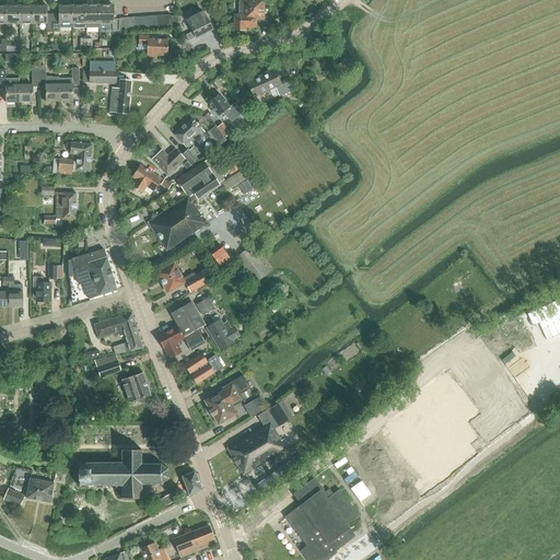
[(210,4),(207,0),(194,0),(200,10),(210,4)]
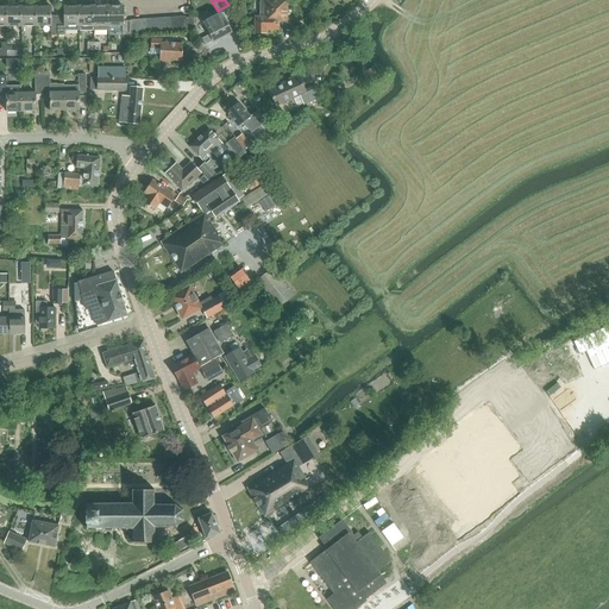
[(253,33),(265,33),(265,31),(278,31),(278,23),(287,23),(287,0),(258,0),(259,17),(253,17),(253,33)]
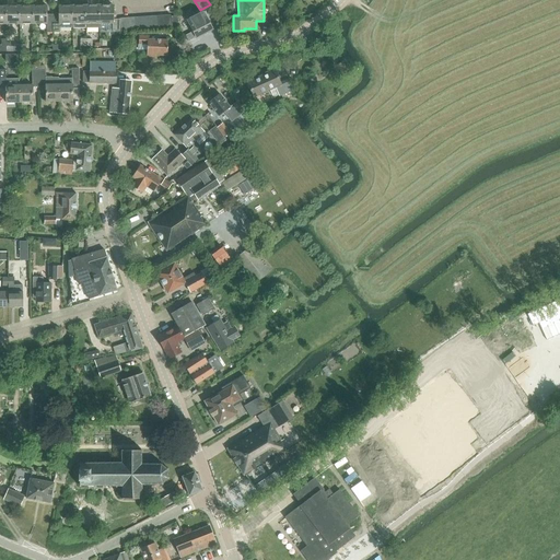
[(20,7),(20,24),(33,24),(33,6),(20,7)]
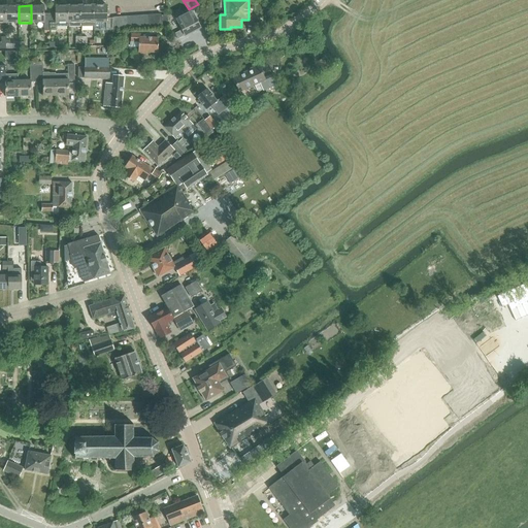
[(31,23),(43,23),(43,31),(50,31),(50,13),(44,13),(44,5),(31,5),(31,23)]
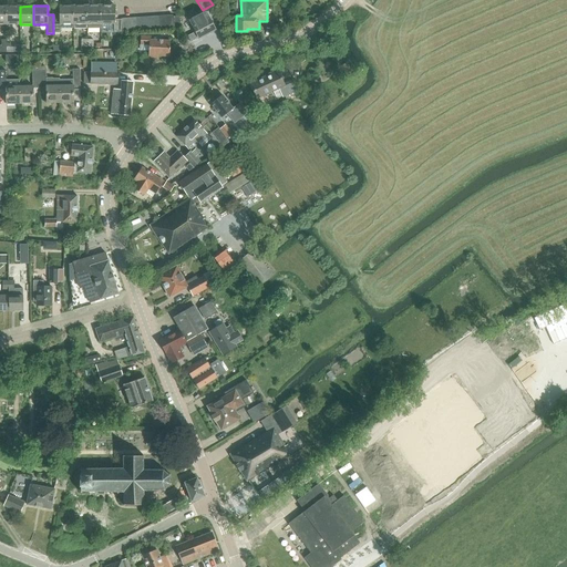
[(60,29),(73,29),(73,6),(60,6),(60,14),(53,14),(53,33),(60,33),(60,29)]
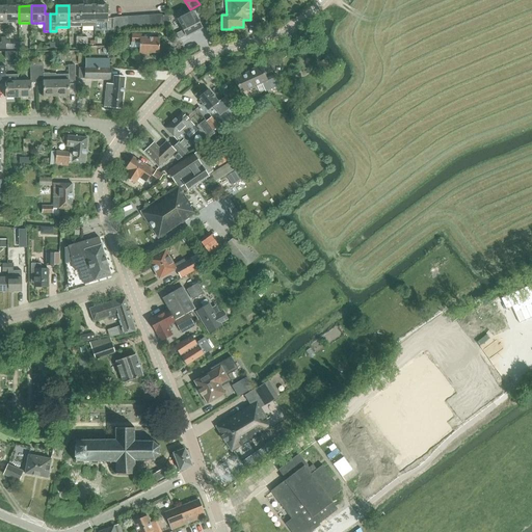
[(69,27),(81,27),(81,5),(69,5),(69,27)]
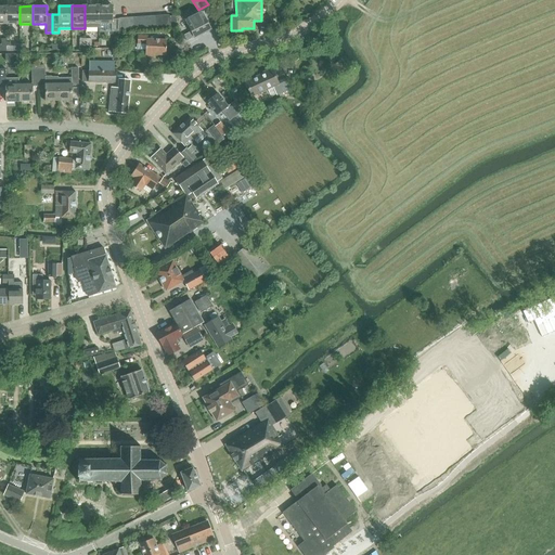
[(99,28),(98,5),(85,5),(85,28),(99,28)]
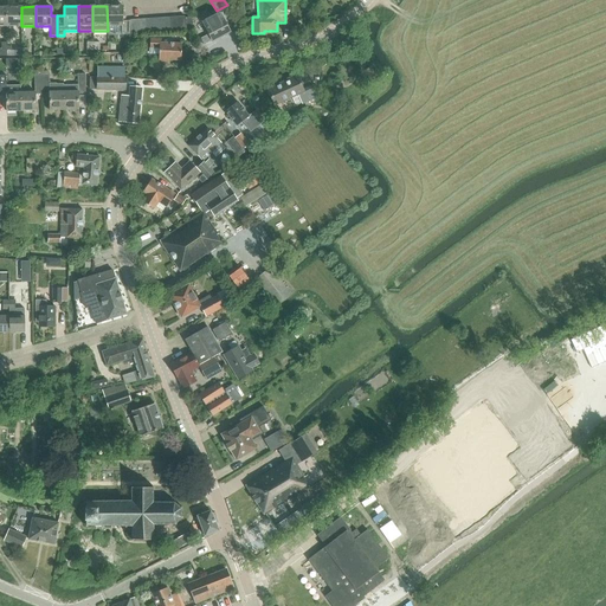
[(108,34),(122,34),(127,34),(131,33),(130,21),(122,21),(122,6),(107,6),(108,31),(108,34)]
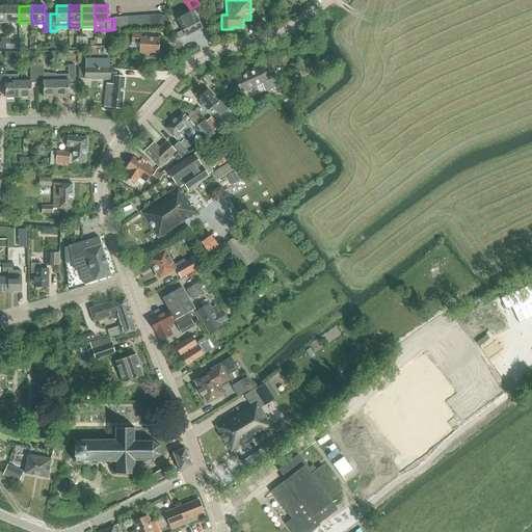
[(19,6),(6,6),(6,23),(6,27),(11,27),(11,23),(19,23),(19,6)]
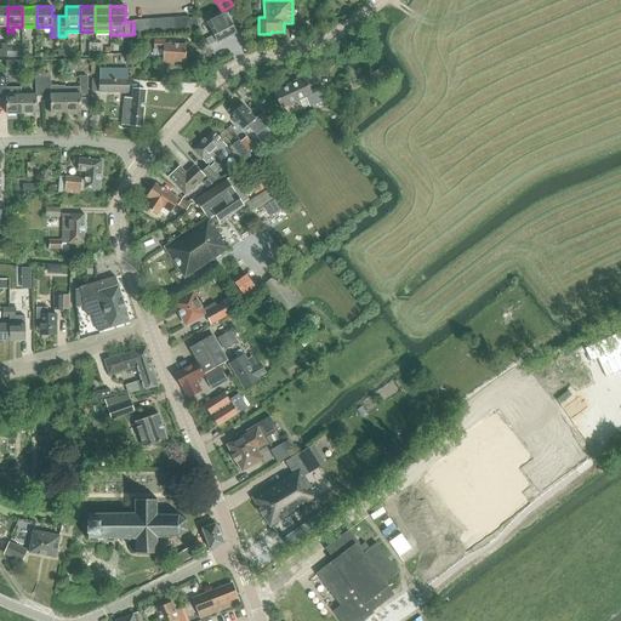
[(226,13),(208,22),(214,35),(217,41),(218,43),(235,33),(226,13)]
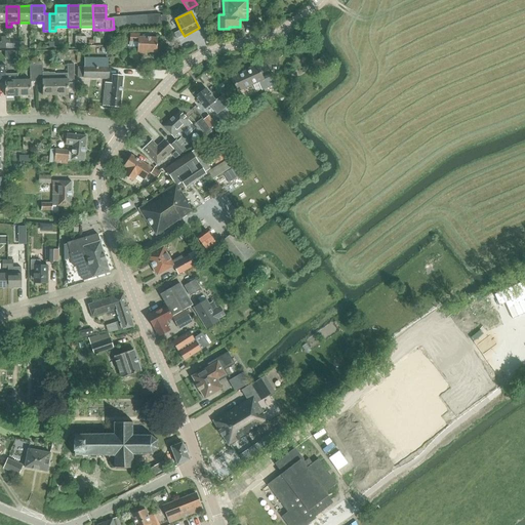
[(184,35),(180,30),(173,33),(176,39),(184,35)]
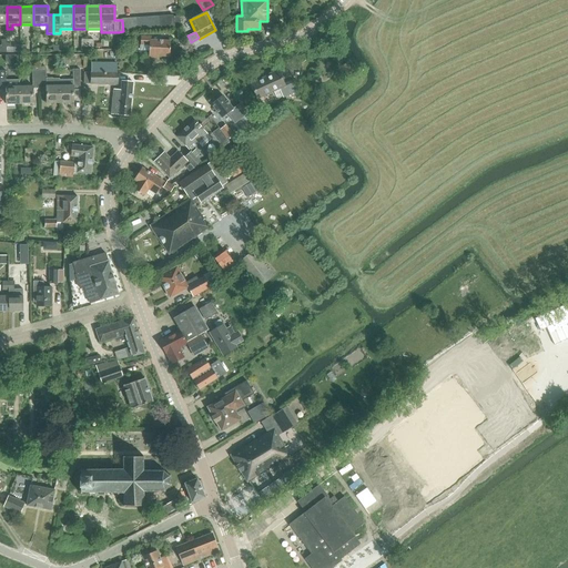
[(149,44),(149,58),(158,58),(158,56),(169,56),(170,40),(149,40),(150,38),(140,37),(140,44),(149,44)]
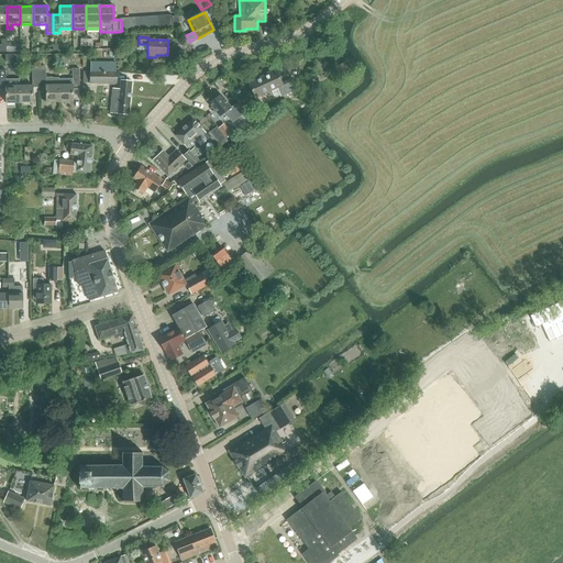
[(90,62),(90,84),(116,84),(116,62),(90,62)]
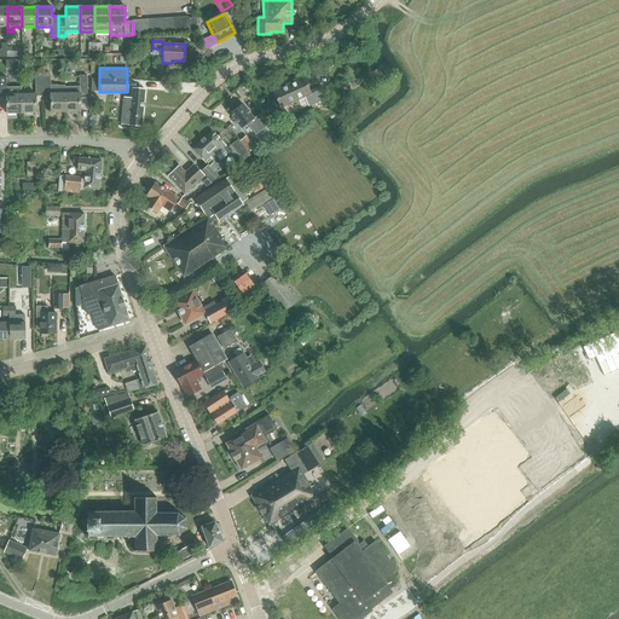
[(79,75),(79,87),(64,87),(65,111),(80,111),(80,96),(87,96),(86,75),(79,75)]
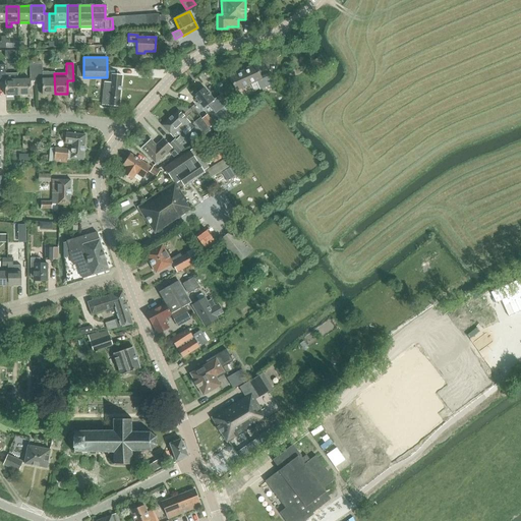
[(17,95),(17,78),(17,72),(5,73),(5,64),(0,64),(0,80),(5,81),(5,95),(17,95)]
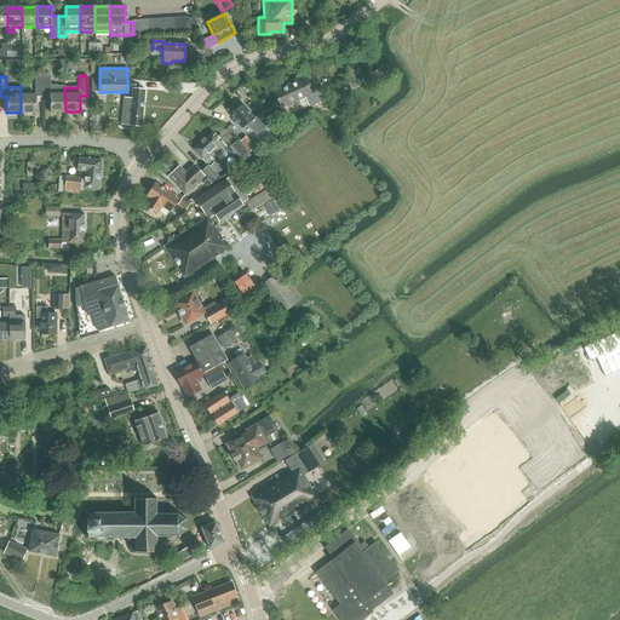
[(21,93),(21,113),(36,113),(35,97),(42,96),(42,76),(34,76),(35,93),(21,93)]
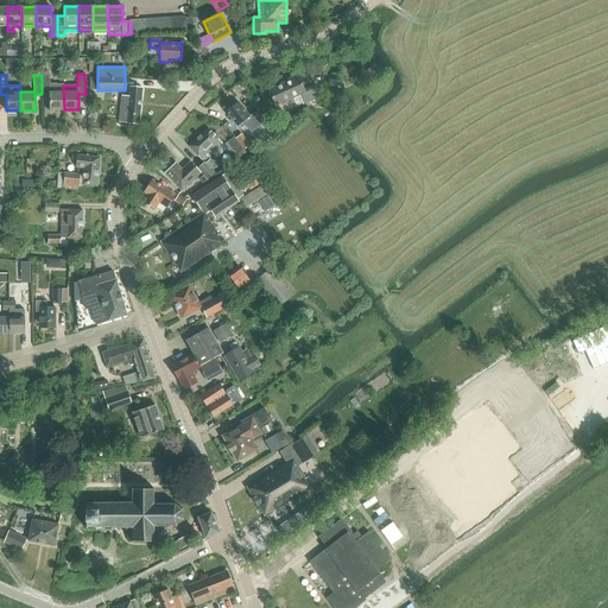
[(57,84),(49,84),(49,75),(42,75),(42,94),(49,94),(49,111),(64,109),(63,86),(57,86),(57,84)]
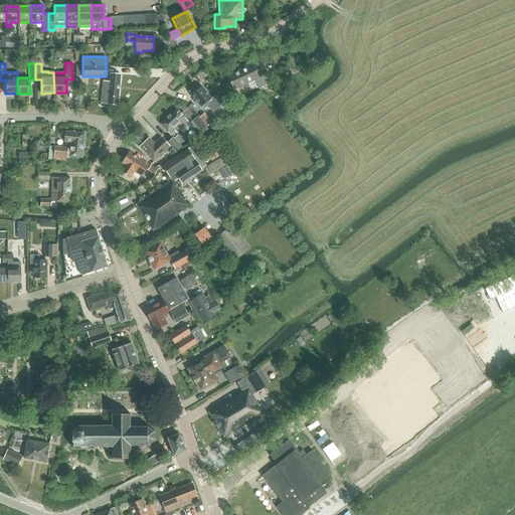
[(241,68),(241,69),(227,75),(227,76),(226,78),(227,82),(230,82),(232,89),(253,79),(255,86),(261,83),(261,86),(270,82),(265,72),(258,76),(251,63),(241,68)]
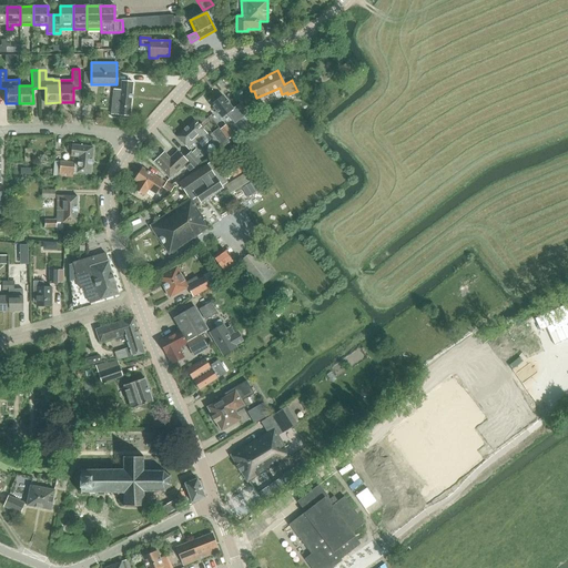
[(113,88),(111,114),(130,115),(133,82),(121,81),(120,89),(113,88)]
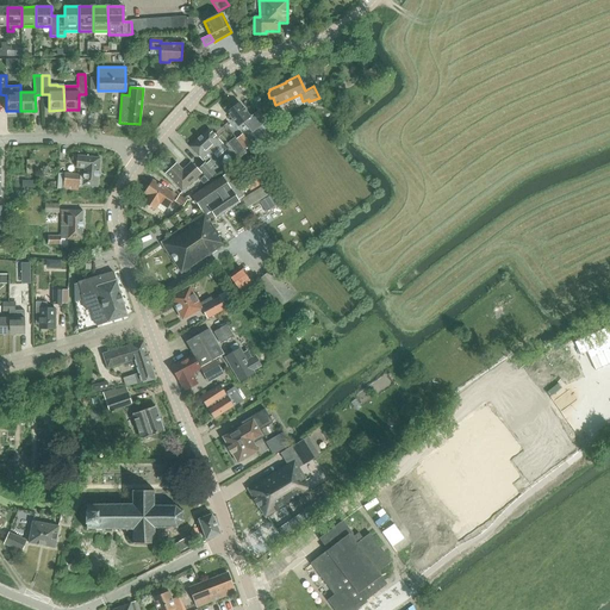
[(240,103),(226,112),(238,126),(244,122),(253,132),(266,122),(259,111),(250,117),(240,103)]
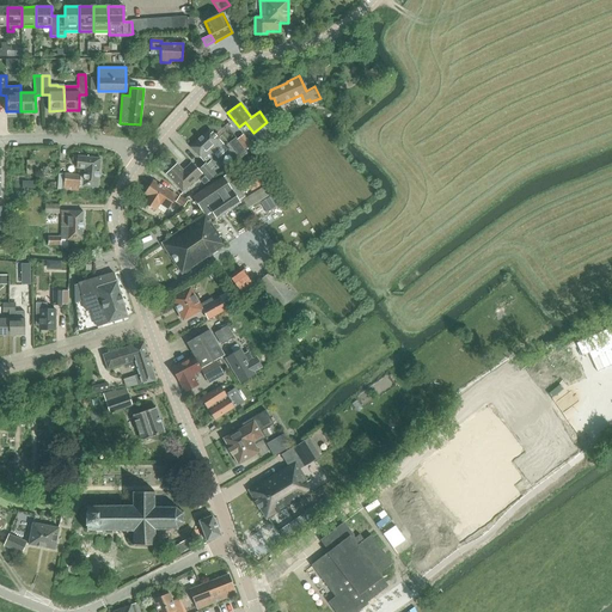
[(209,129),(190,147),(204,163),(213,153),(218,158),(227,150),(222,145),(224,145),(209,129)]
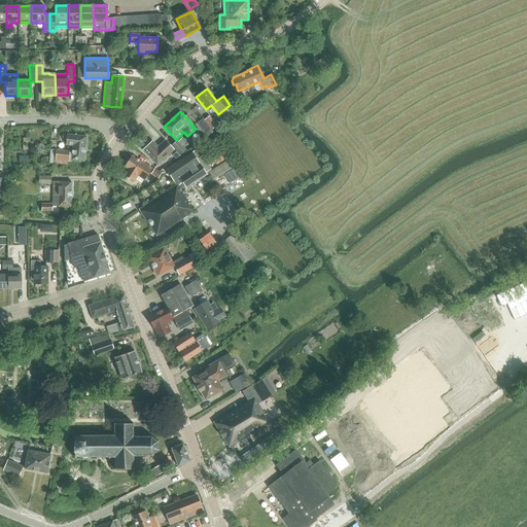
[(209,115),(204,120),(210,129),(216,124),(209,115)]
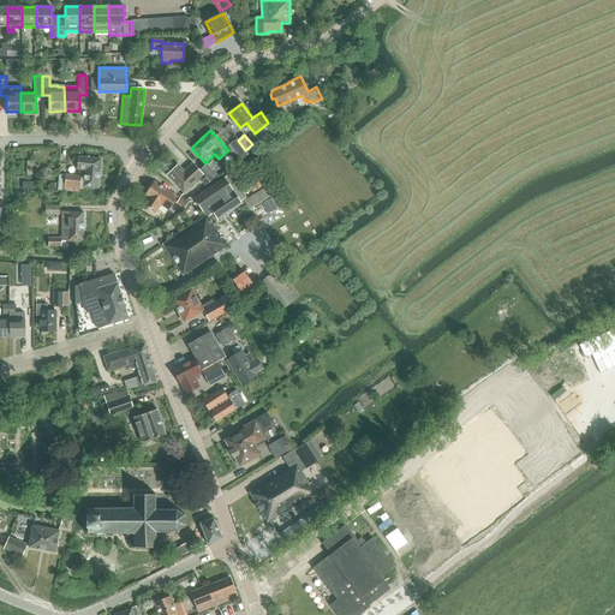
[(77,162),(76,169),(85,169),(84,177),(59,174),(58,190),(78,192),(79,186),(99,189),(101,160),(73,156),(73,162),(77,162)]
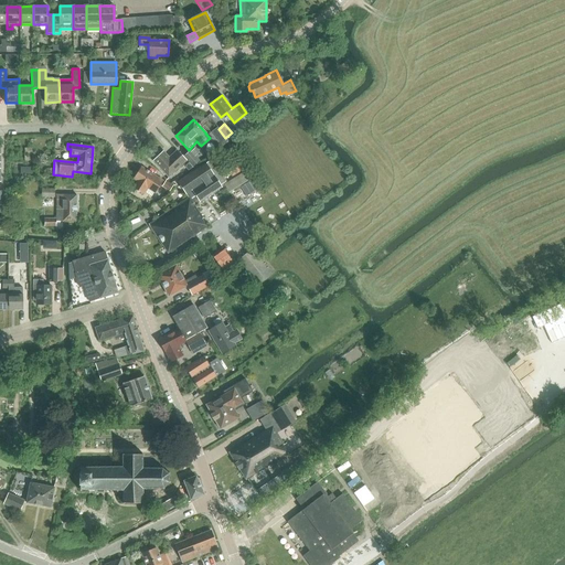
[(183,156),(189,162),(193,167),(199,161),(194,156),(198,152),(194,148),(189,153),(188,151),(183,156)]
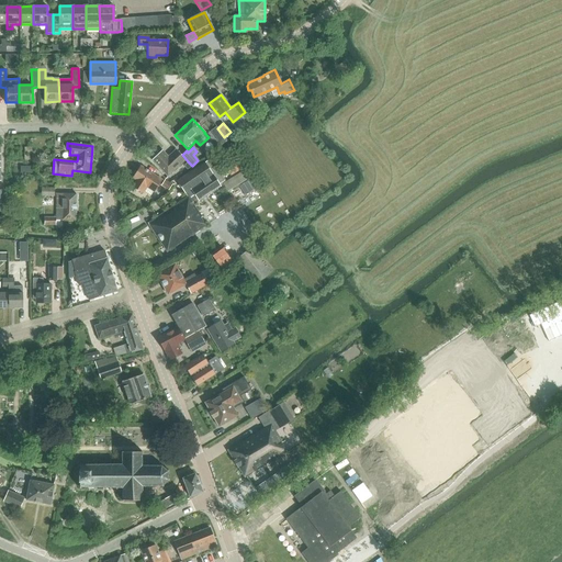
[(168,156),(163,149),(152,160),(167,177),(186,159),(176,148),(168,156)]
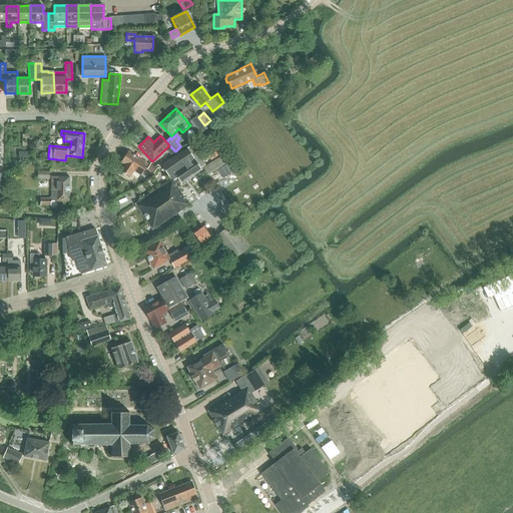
[(134,204),(152,230),(187,205),(182,198),(184,197),(177,188),(183,184),(182,182),(201,169),(199,168),(187,149),(186,148),(161,165),(170,179),(134,204)]
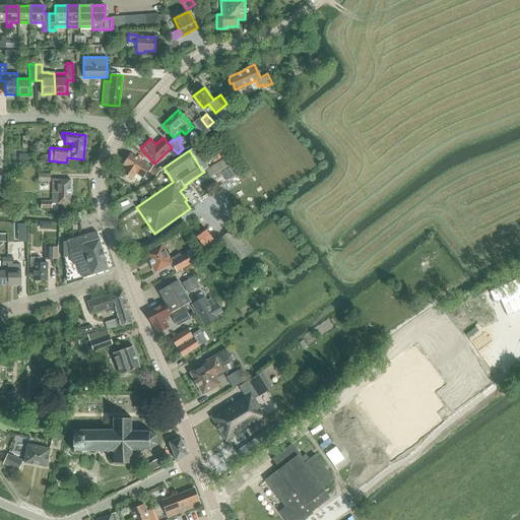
[(130,153),(123,165),(126,167),(122,173),(132,179),(135,173),(142,178),(149,167),(130,153)]
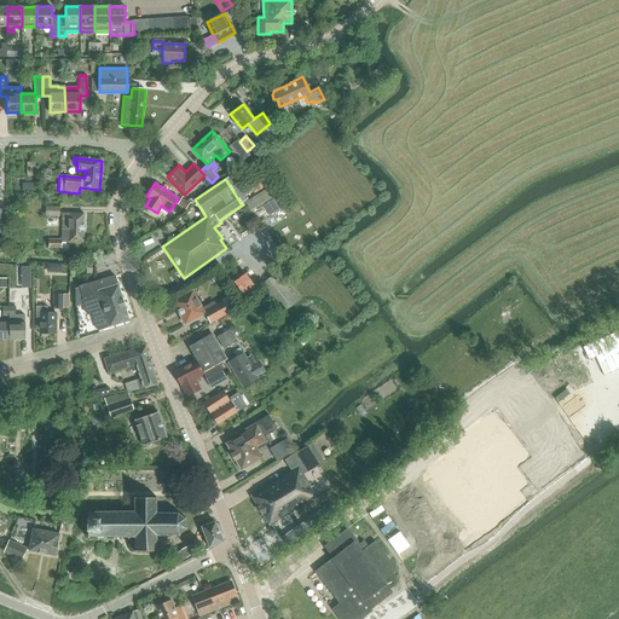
[(62,213),(62,242),(84,242),(84,213),(62,213)]
